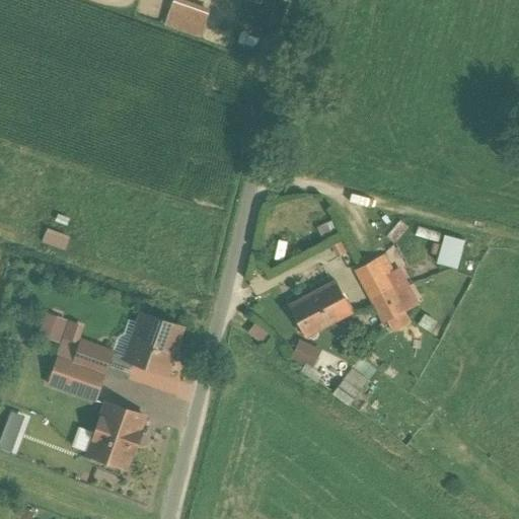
[(191,0),(172,0),(164,24),(200,38),(211,7),(191,0)]
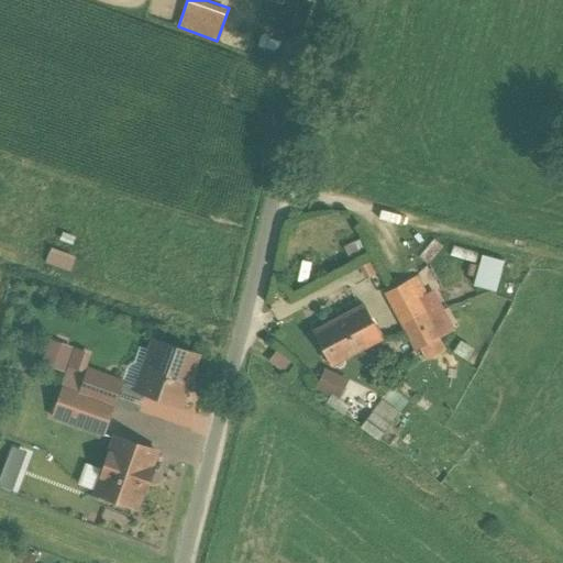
[(477,255),(472,287),(496,291),(501,260),(477,255)]
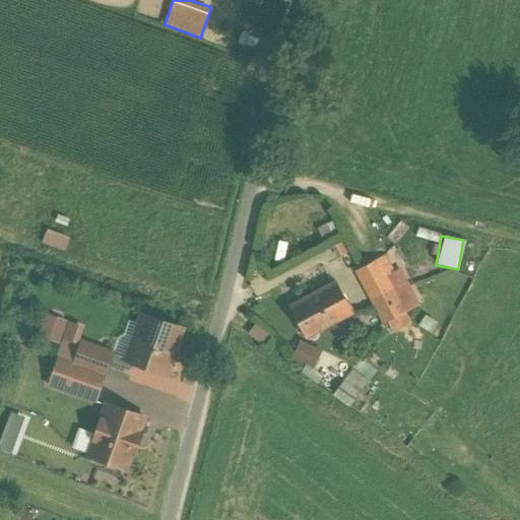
[(383,257),(351,272),(382,326),(425,300),(407,266),(392,273),(383,257)]
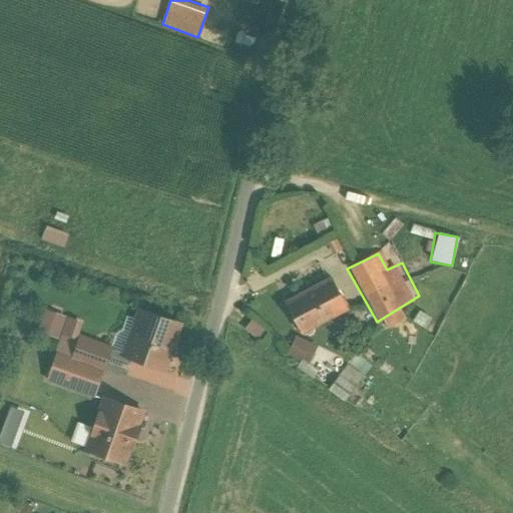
[(329,278),(281,302),(303,338),(348,314),(329,278)]
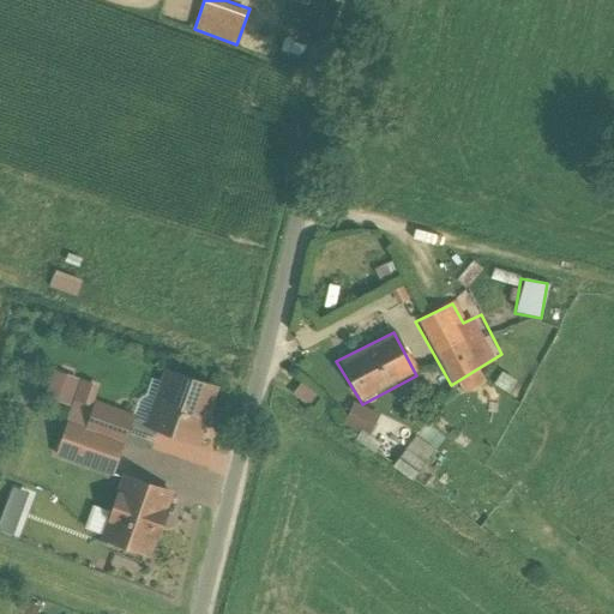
[(218,392),(161,373),(140,431),(197,449),(218,392)]
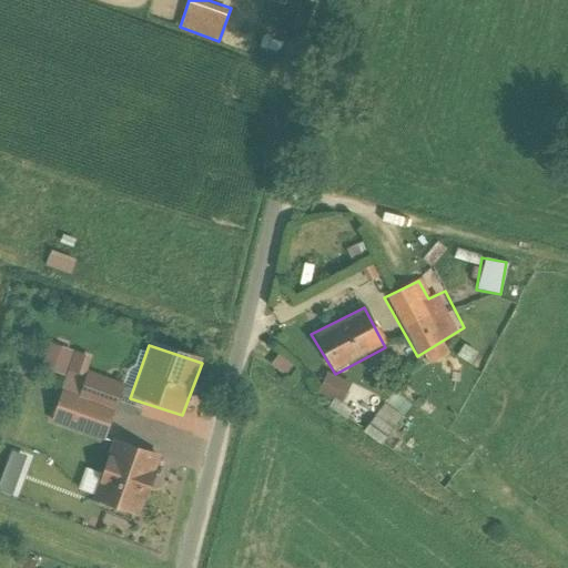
[(316,391),(340,403),(350,384),(326,372),(316,391)]
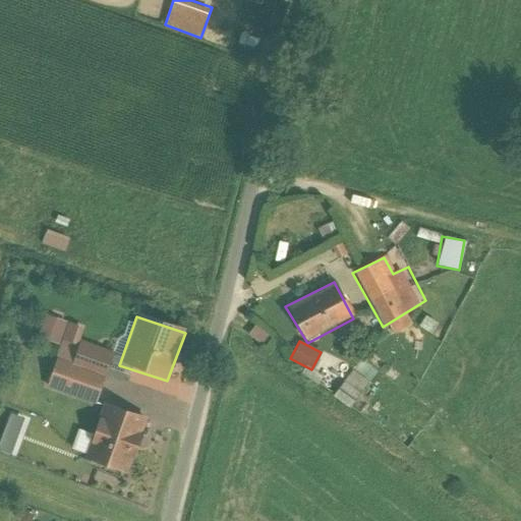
[(70,364),(54,360),(46,387),(95,402),(111,357),(77,347),(70,364)]
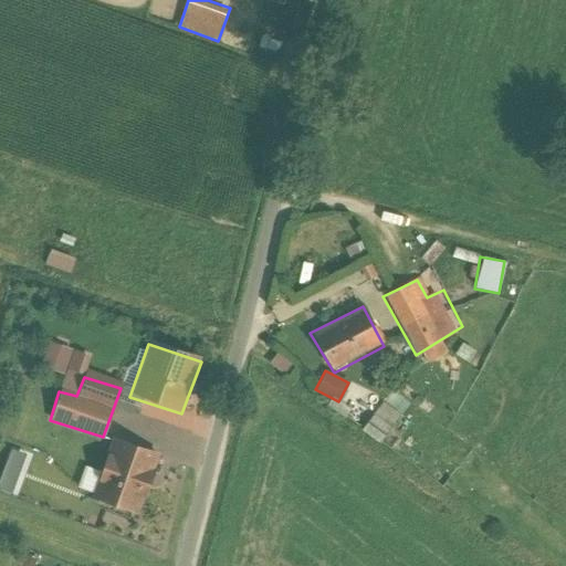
[(381,401),(360,430),(378,443),(399,416),(381,401)]
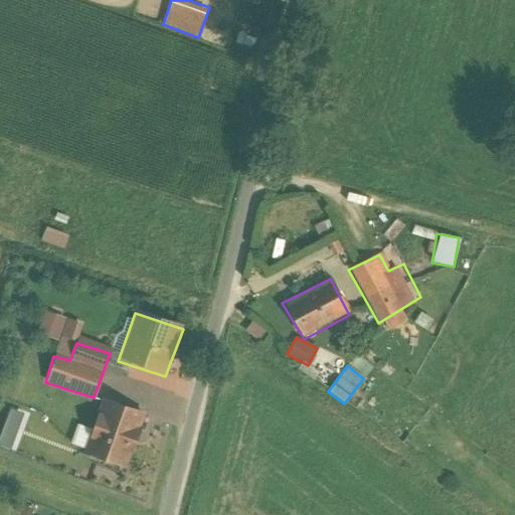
[(146,412),(101,399),(79,457),(128,471),(146,412)]
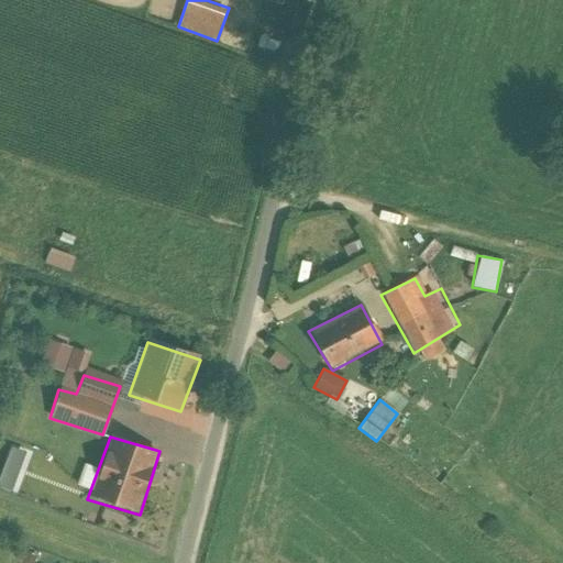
[(0,487),(20,493),(31,451),(8,445),(0,474),(0,487)]
